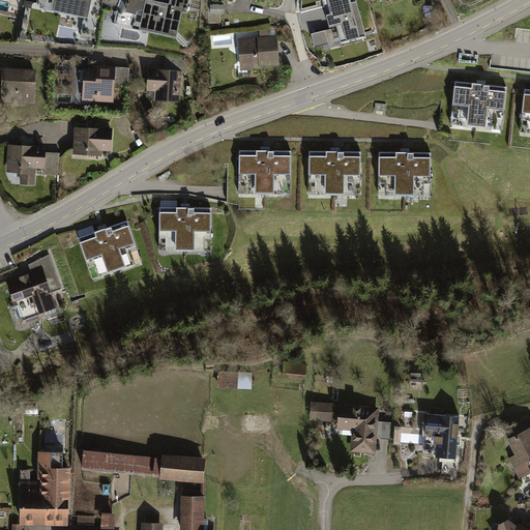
[(39,0),(39,5),(87,15),(82,35),(96,38),(101,16),(93,15),(96,1),(92,0),(39,0)]
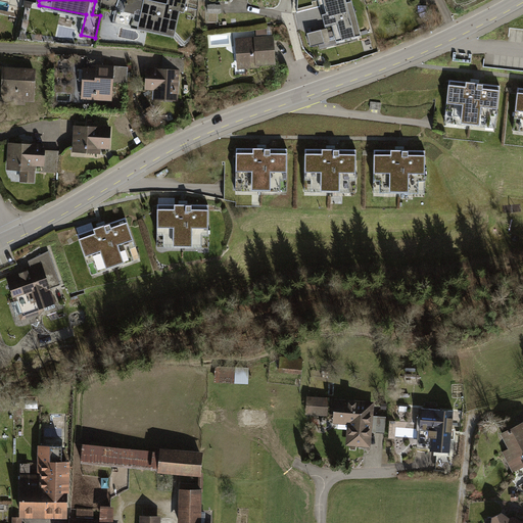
[(171,0),(170,7),(136,0),(127,0),(125,11),(131,12),(128,27),(141,30),(141,28),(172,34),(177,11),(185,13),(187,0),(171,0)]
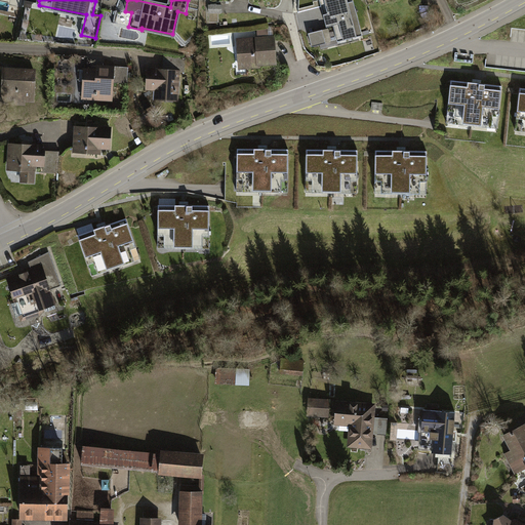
[(348,0),(322,0),(320,1),(325,18),(327,27),(334,26),(334,27),(338,42),(362,36),(354,2),(349,3),(348,0)]
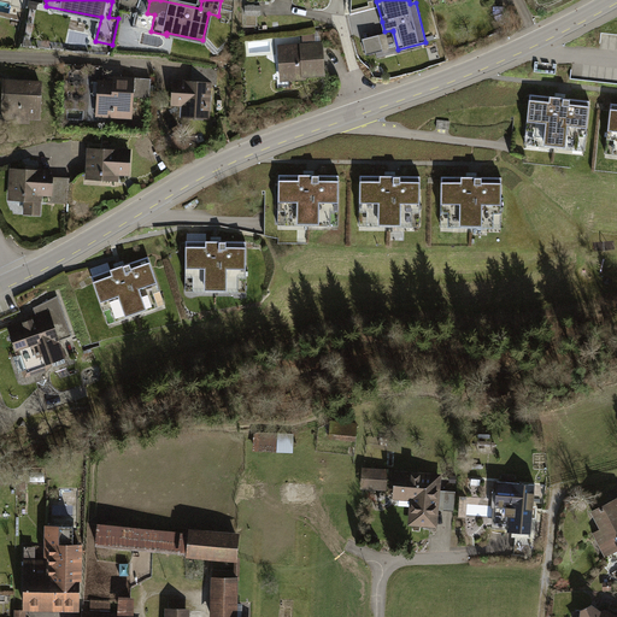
[(322,45),(278,47),(280,64),(287,64),(288,80),(305,78),(305,76),(324,75),(322,45)]
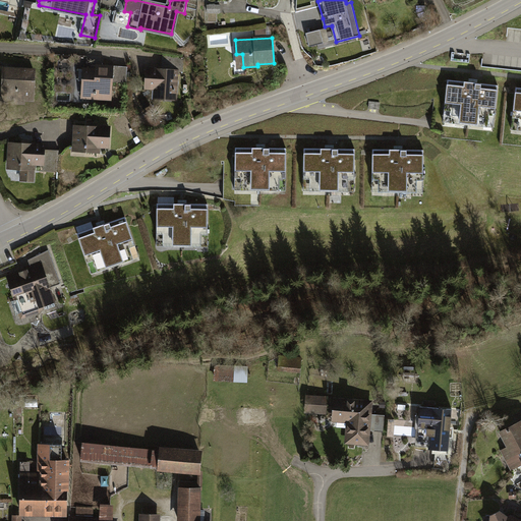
[(167,69),(148,68),(147,88),(160,89),(163,92),(163,97),(175,97),(177,70),(182,70),(183,58),(168,55),(167,69)]
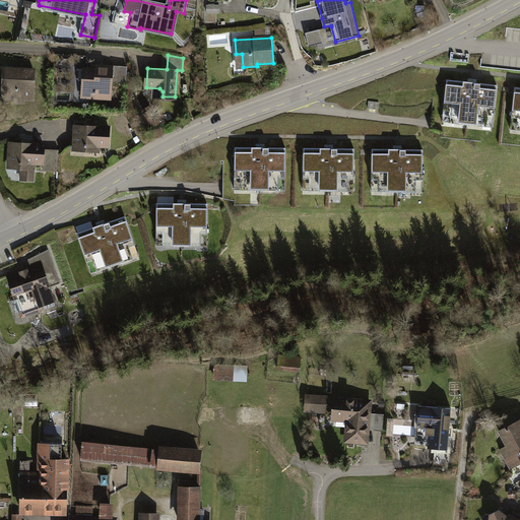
[(95,70),(88,70),(87,79),(82,81),(82,91),(91,92),(93,96),(110,98),(112,80),(126,82),(127,67),(96,65),(95,70)]
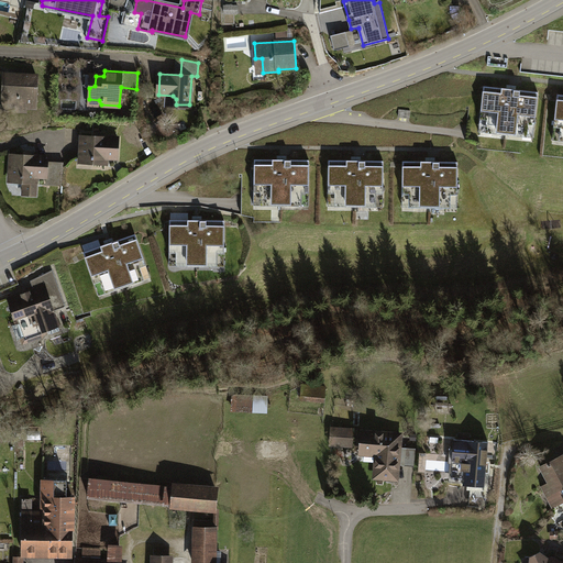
[(36,77),(6,75),(4,96),(9,96),(8,109),(25,110),(26,107),(35,107),(36,77)]
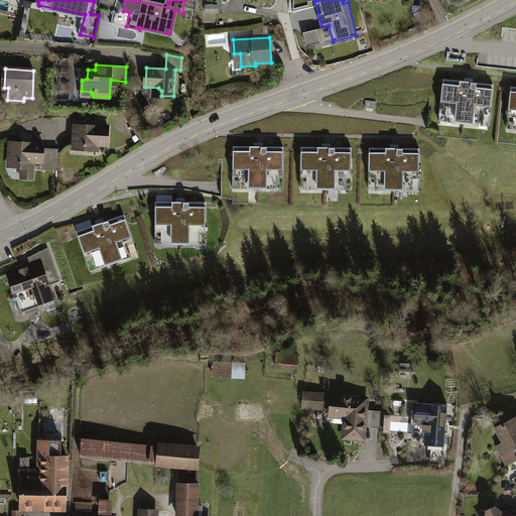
[(493,86),(445,82),(441,121),(489,125),(493,86)]
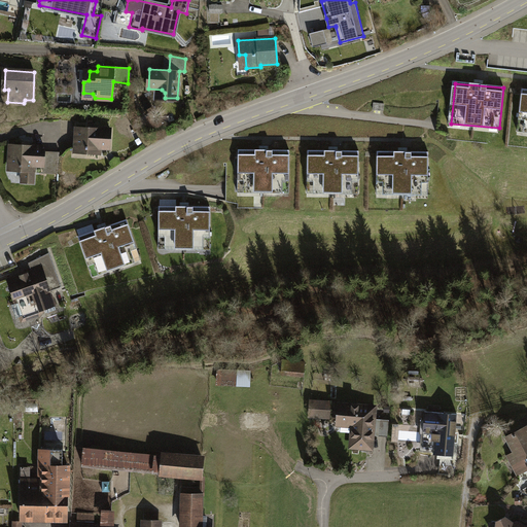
[(111,130),(76,129),(74,152),(99,153),(100,148),(110,149),(111,130)]
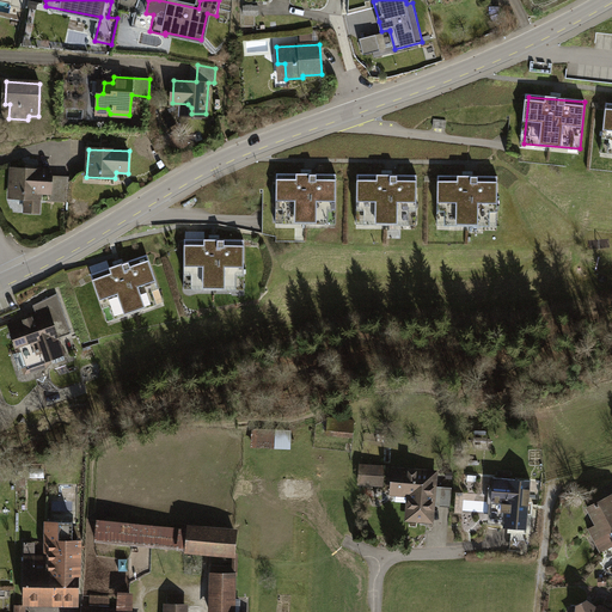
[(51,172),(13,170),(12,197),(28,199),(26,212),(40,212),(40,193),(51,193),(51,202),(68,202),(69,178),(51,177),(51,172)]
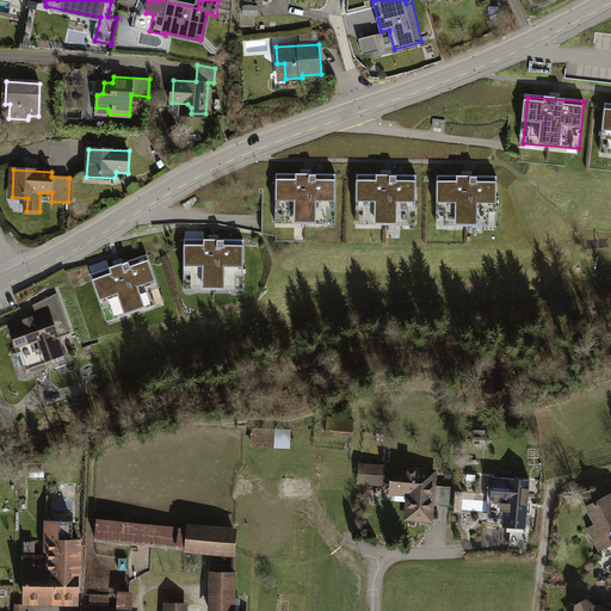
[(334,176),(278,174),(277,222),(333,223),(334,176)]
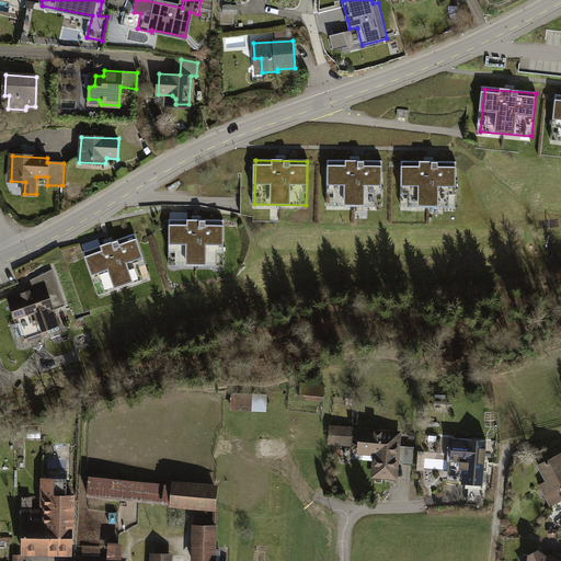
[(381,162),(329,162),(328,206),(381,207),(381,162)]
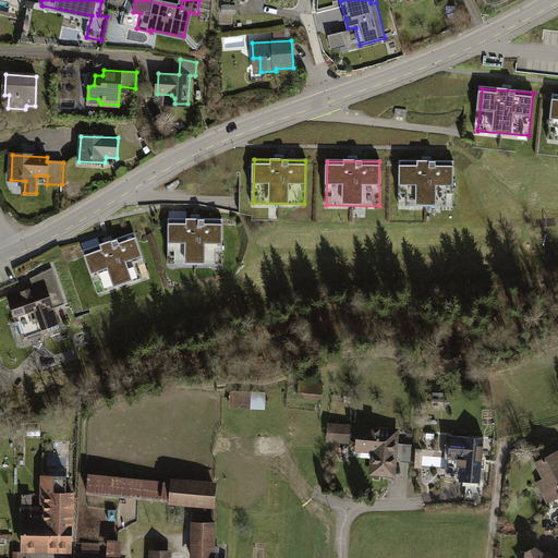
[(453,162),(401,161),(401,206),(453,206),(453,162)]
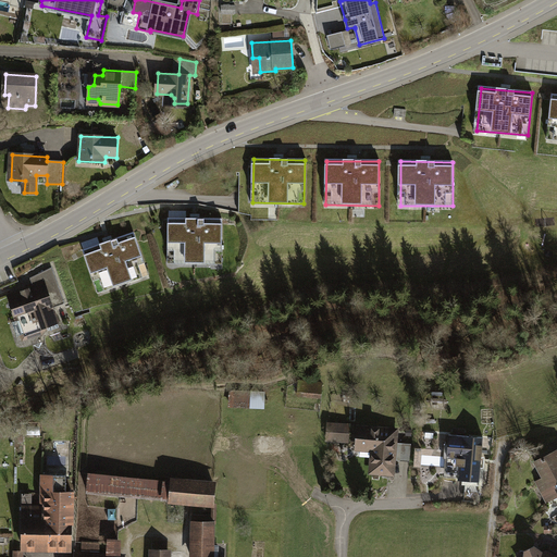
[(168,256),(178,256),(178,263),(211,263),(211,256),(222,256),(222,219),(168,218),(168,256)]
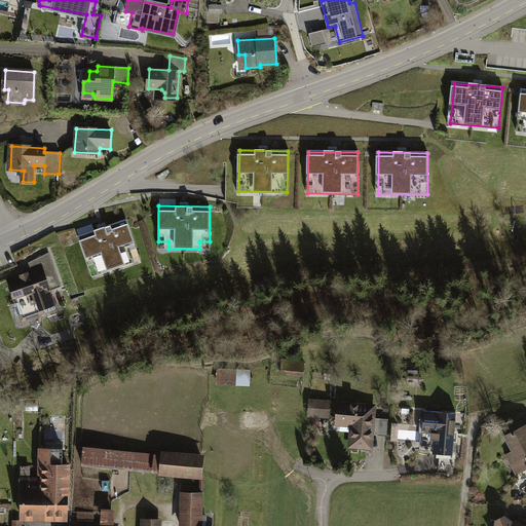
[(126,219),(78,236),(89,269),(100,266),(102,272),(130,262),(128,256),(138,253),(126,219)]
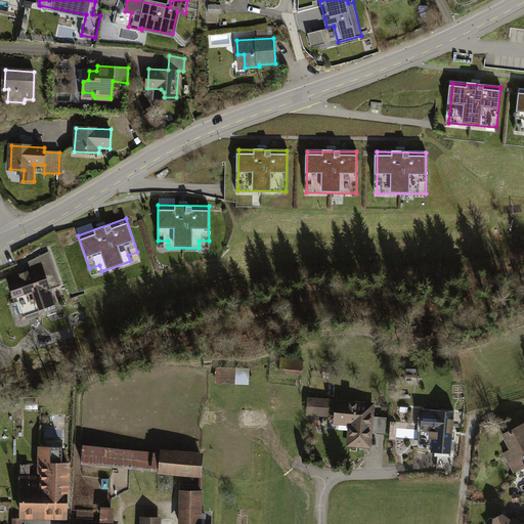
[(26,272),(8,278),(15,301),(20,303),(26,317),(38,313),(44,307),(44,306),(54,303),(49,290),(52,289),(52,288),(60,285),(48,252),(28,261),(31,268),(26,270),(26,272)]
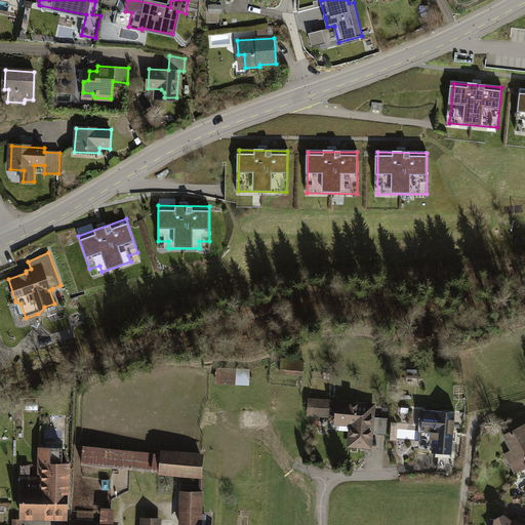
[(300,362),(282,361),(281,374),(300,375),(300,362)]
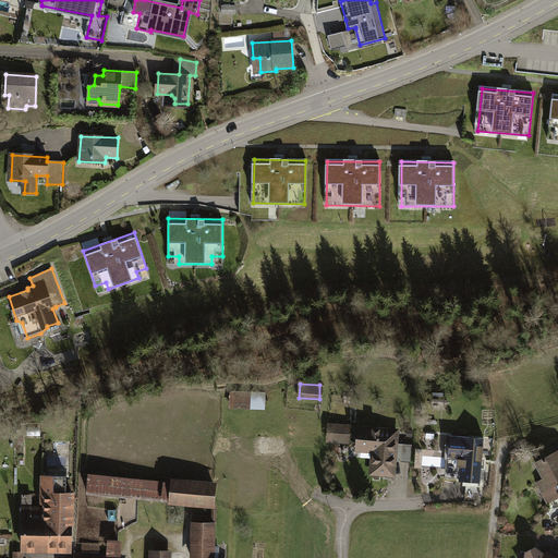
[(265,393),(231,392),(231,409),(264,410),(265,393)]
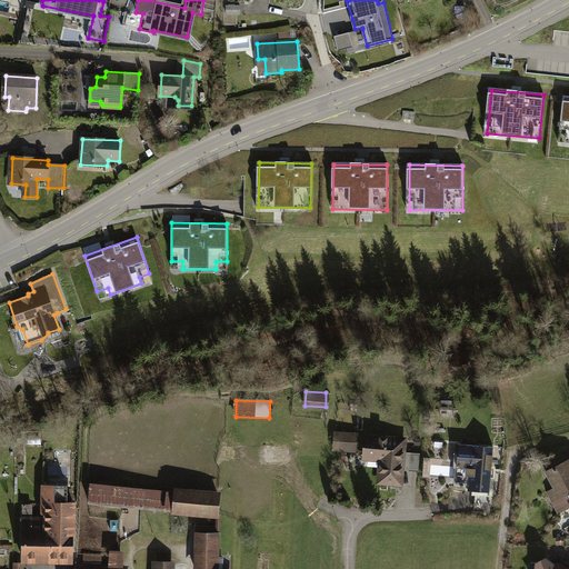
[(358,436),(337,433),(335,450),(357,451),(358,436)]
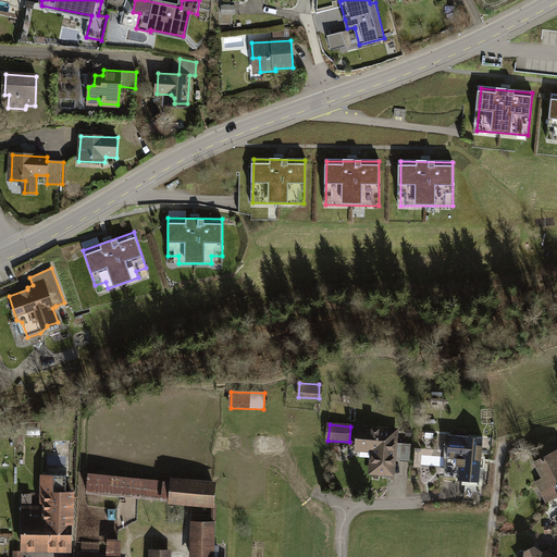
[(394,474),(397,431),(360,429),(358,453),(372,453),(370,472),(394,474)]
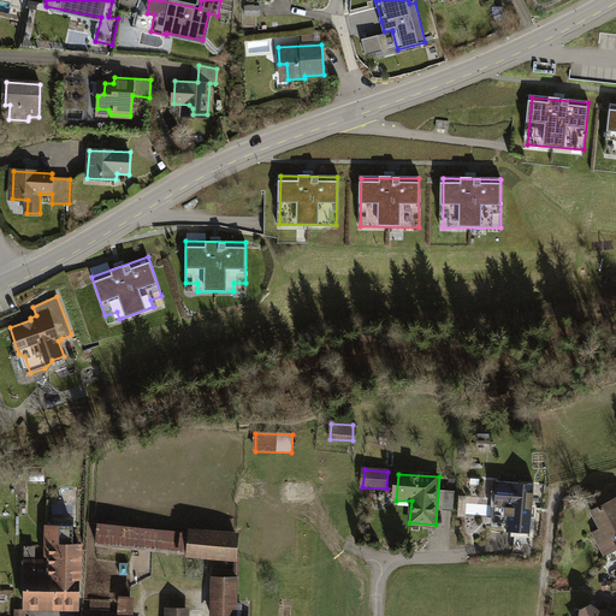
[(507,526),(507,532),(531,533),(534,484),(496,481),(493,526),(507,526)]
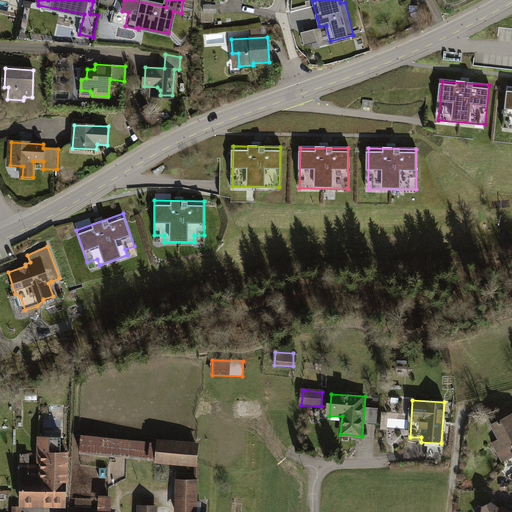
[(216,404),(198,405),(198,414),(217,413),(216,404)]
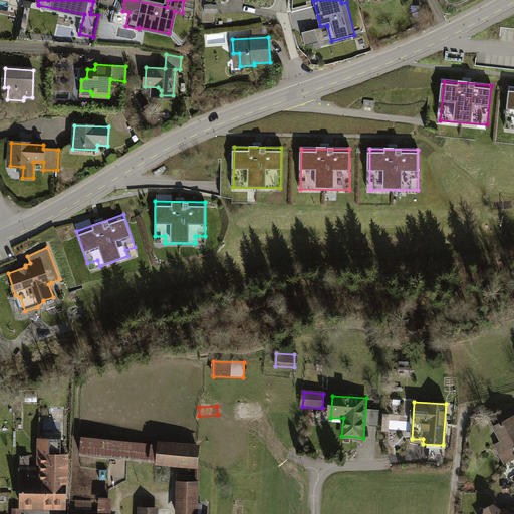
[(380,411),(371,410),(370,425),(378,426),(380,411)]
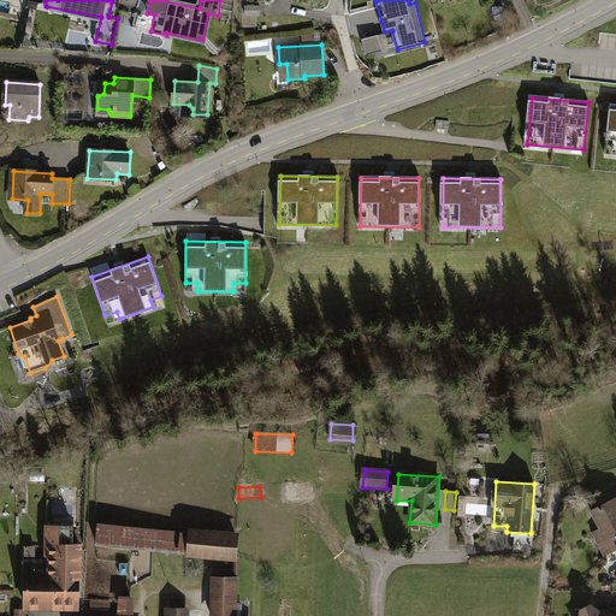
[(615,502),(600,510),(615,538),(615,502)]
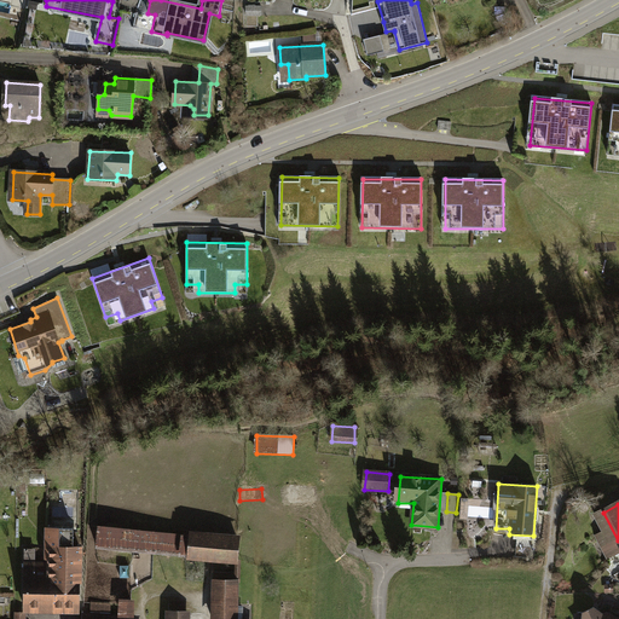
[(191,537),(99,526),(97,542),(233,557),(236,538),(191,533),(191,537)]
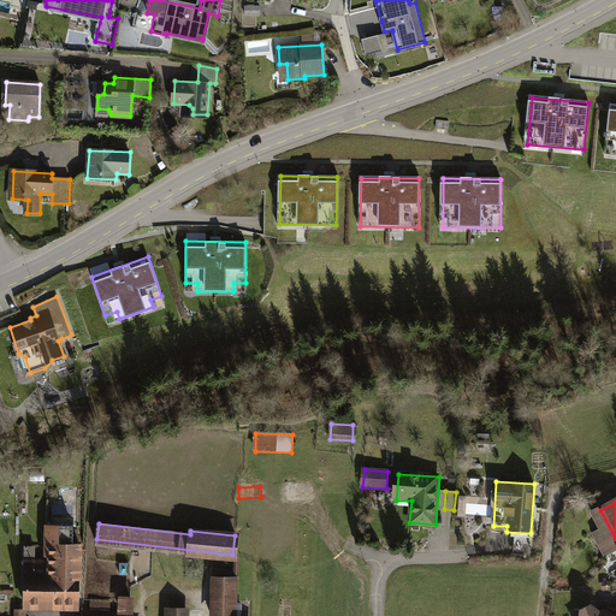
[(36,561),(25,560),(24,604),(52,605),(65,605),(78,605),(80,545),(71,545),(71,527),(47,526),(46,555),(49,555),(49,574),(36,574),(36,561)]
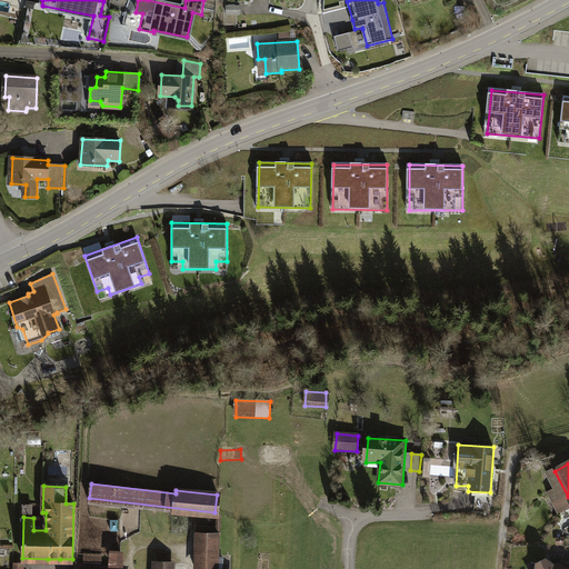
[(216,568),(217,528),(197,528),(196,568),(216,568)]
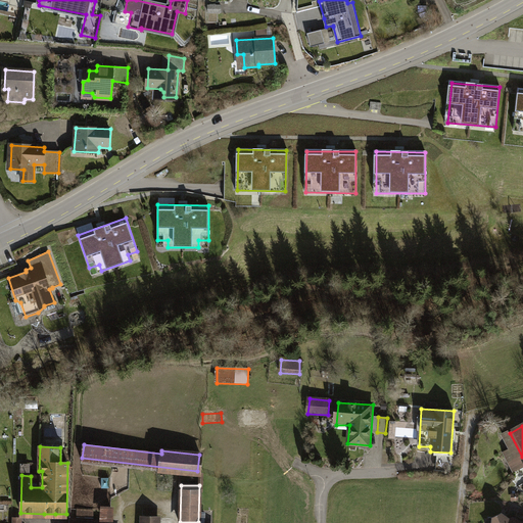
[(102,522),(103,521),(92,521),(93,509),(78,509),(78,519),(72,519),(69,522),(102,522)]
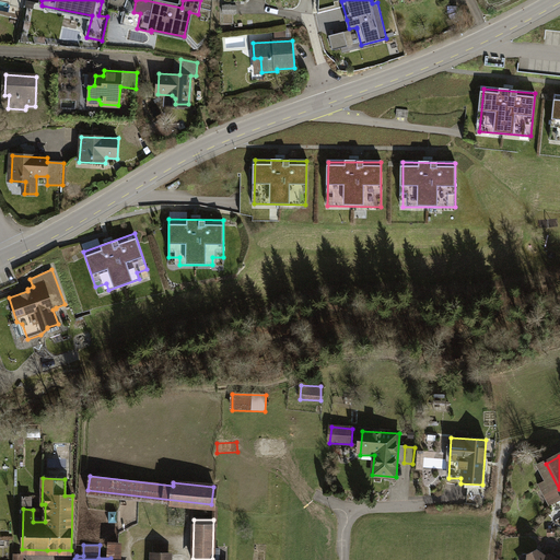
[(559,559),(559,553),(547,549),(534,559),(559,559)]
